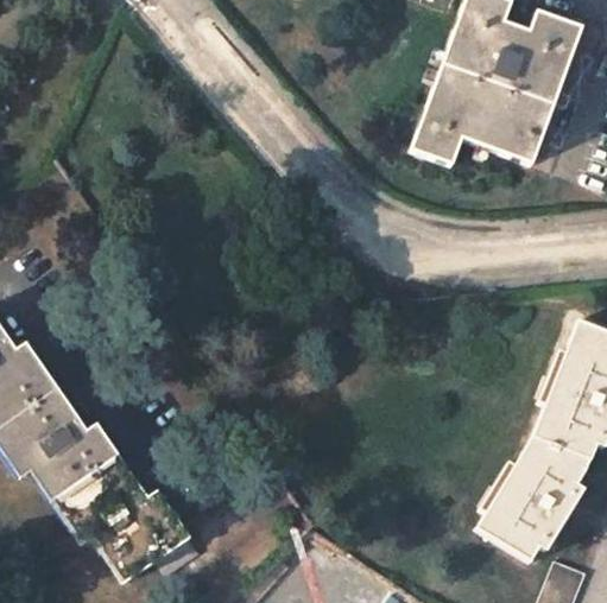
[(544,118),(577,23),(536,8),(529,27),(505,19),(512,0),(468,0),(416,151),(454,164),(465,133),(535,157),(548,120),(544,118)]
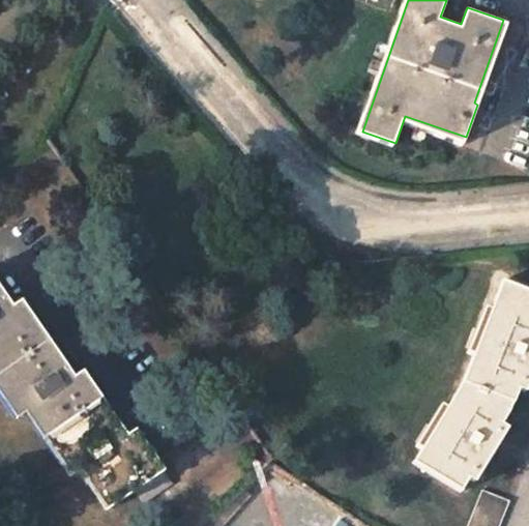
[(16,304),(0,281),(0,374),(25,410),(34,404),(79,468),(87,463),(116,504),(169,468),(140,428),(130,432),(86,369),(77,375),(24,298),(16,304)]
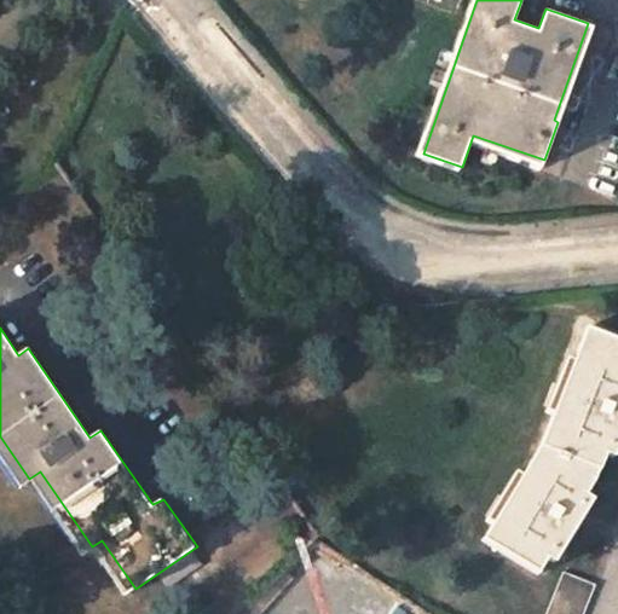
[(617,337),(590,328),(546,444),(485,536),(539,569),(548,556),(554,560),(595,500),(588,494),(600,473),(608,450),(617,453),(617,337)]
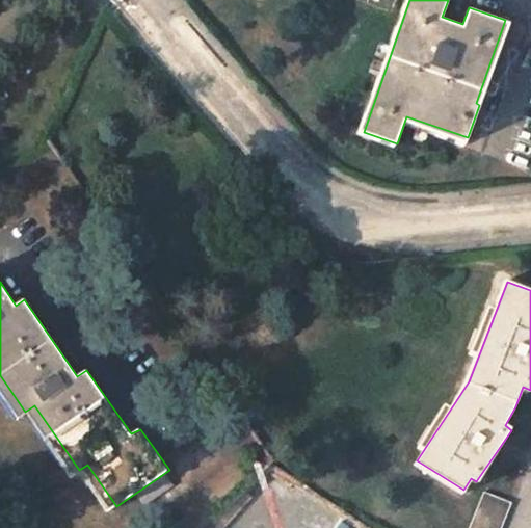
[(249,472),(260,486),(273,477),(263,463),(249,472)]
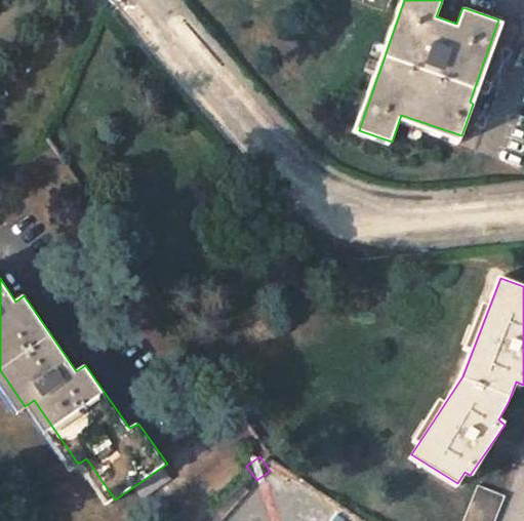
[(498,520),(509,494),(481,483),(466,520),(498,520)]
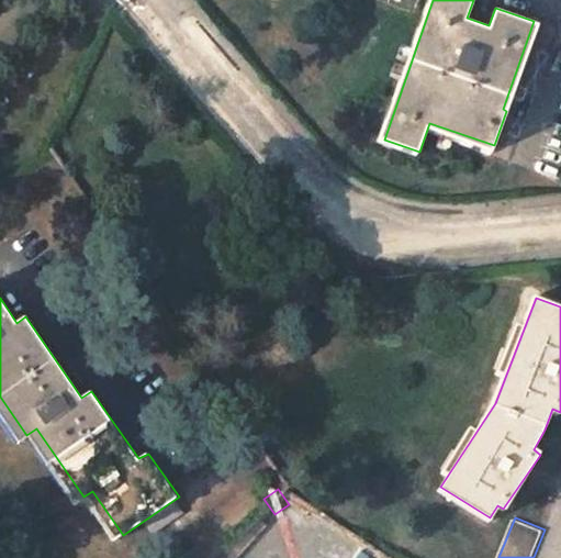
[(327,557),(290,534),(267,557),(327,557)]
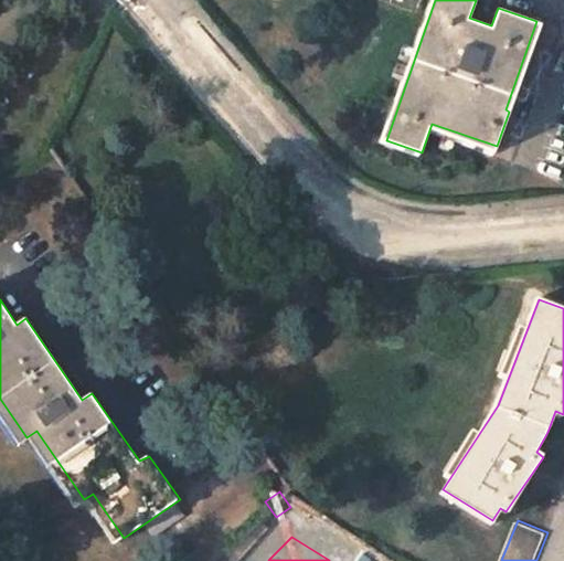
All buildings are outlined.
